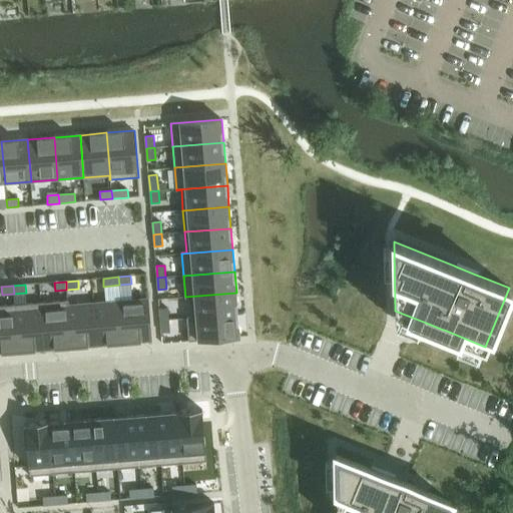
[(236,293),(185,297),(185,298),(190,298),(191,317),(186,318),(186,319),(237,315),(236,293)]
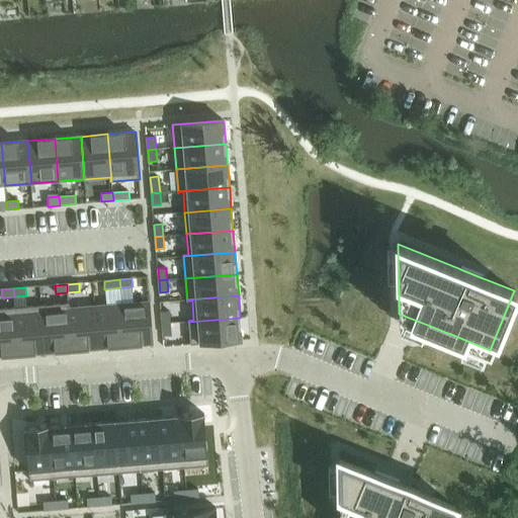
[(150,301),(121,304),(125,347),(153,344),(150,301)]
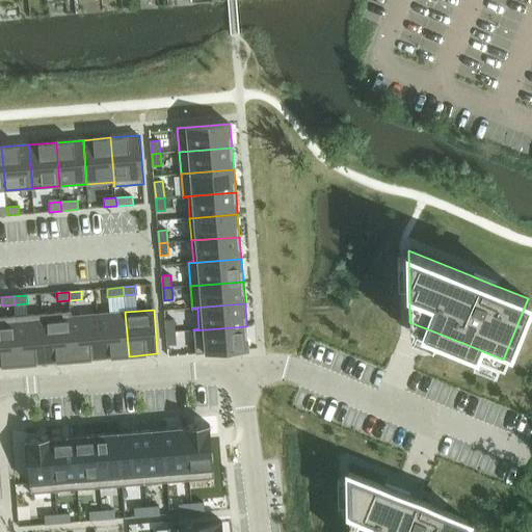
[(70,312),(43,314),(47,363),(74,361),(70,312)]
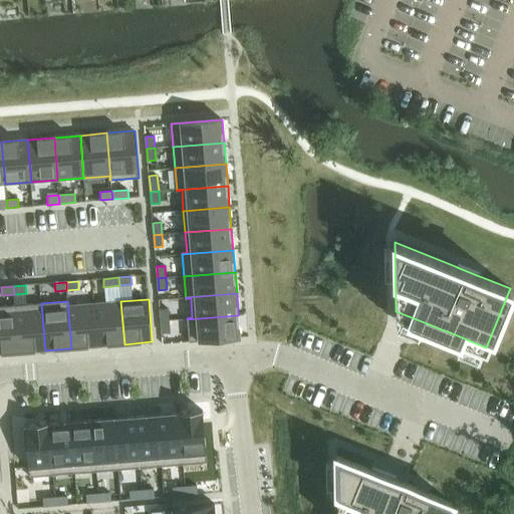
[(68,301),(67,301),(71,348),(97,346),(94,303),(69,306),(68,301)]
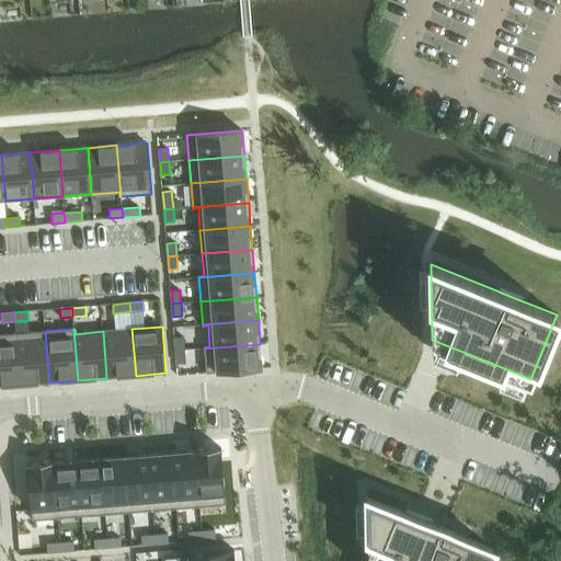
[(132,329),(103,331),(106,378),(136,376),(132,329)]
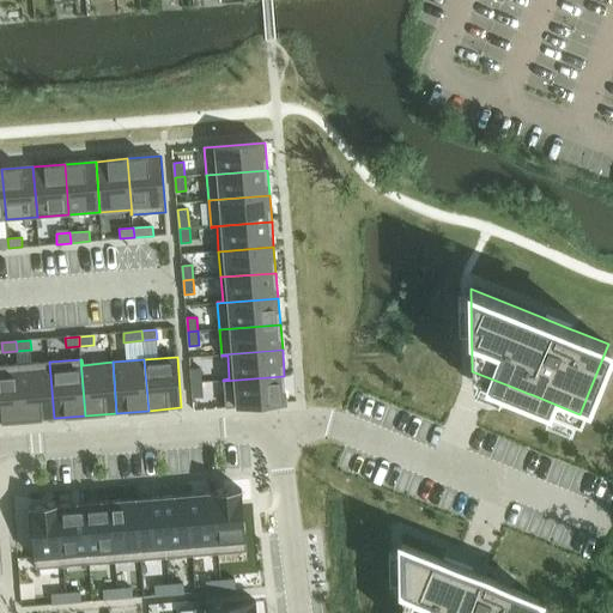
[(49,362),(18,364),(23,420),(54,418),(49,362)]
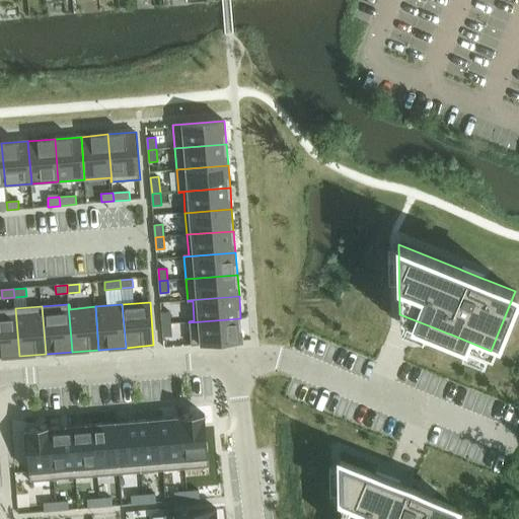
[(15,308),(0,309),(0,357),(19,356),(15,308)]
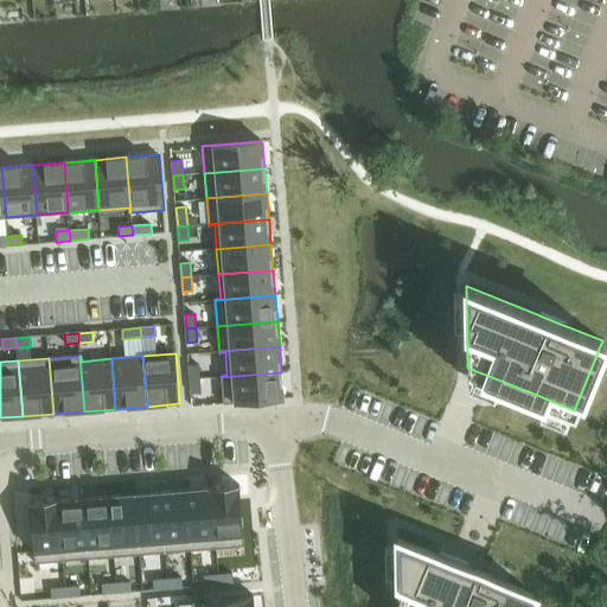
[(198,365),(189,365),(190,379),(199,378),(198,365)]
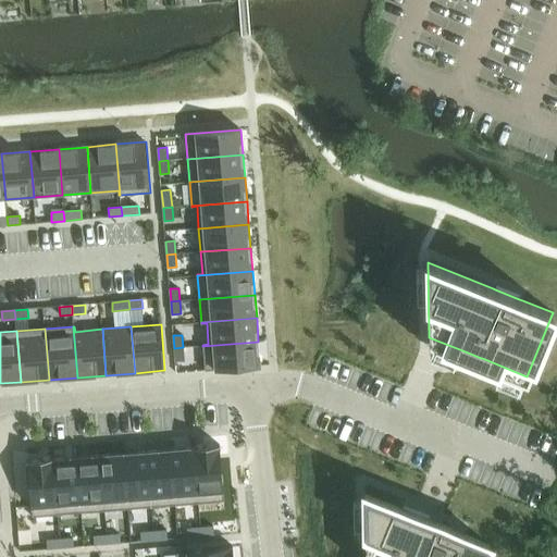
[(258,342),(202,346),(205,370),(260,366),(258,342)]
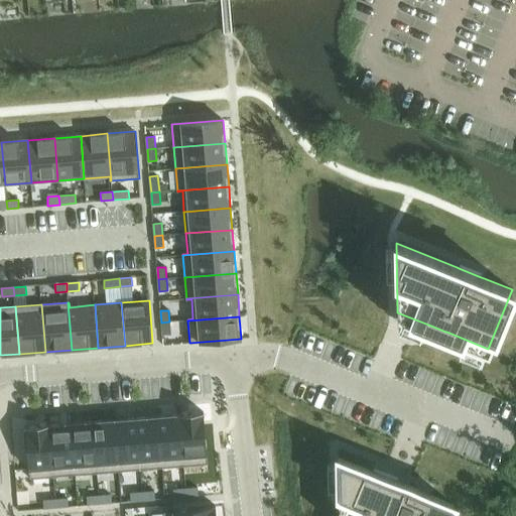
[(169,321),(161,323),(162,335),(170,334),(169,321)]
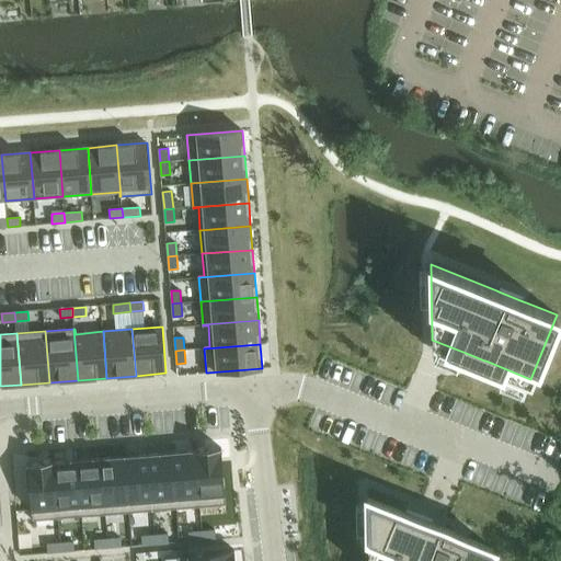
[(221,448),(195,450),(199,506),(226,504),(221,448)]
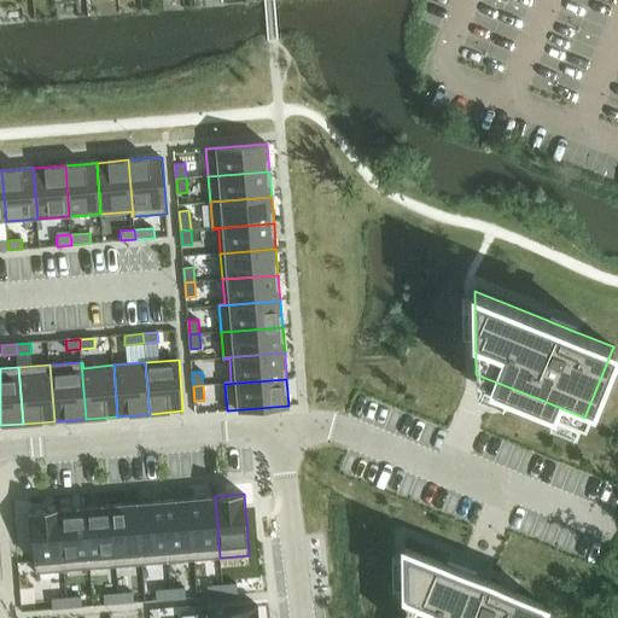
[(214,497),(190,499),(194,560),(220,558),(215,496),(214,496),(214,497)]
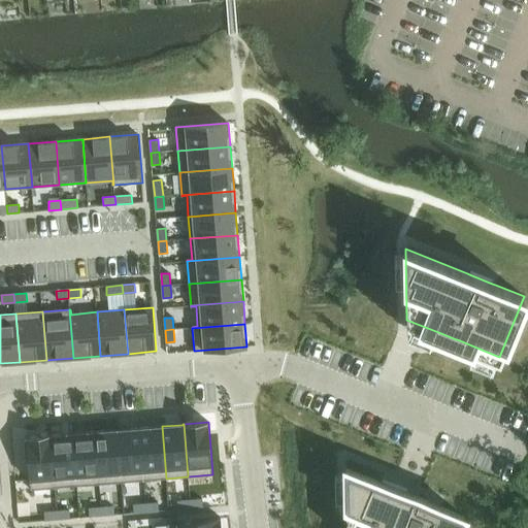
[(162,426),(139,428),(143,481),(166,479),(162,426)]
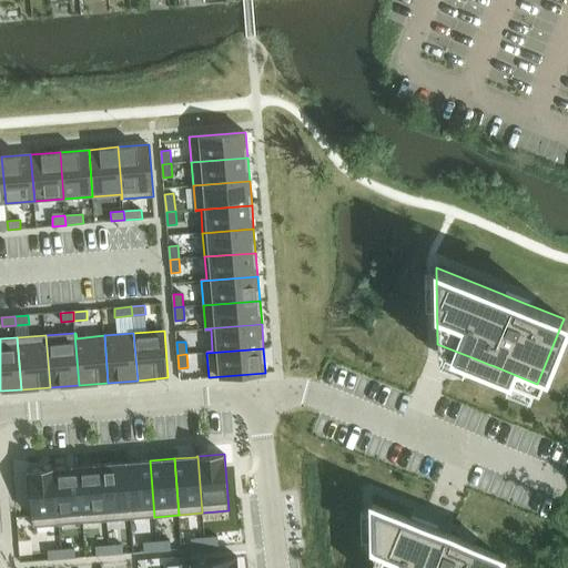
[(150,460),(127,463),(131,519),(154,517),(150,460)]
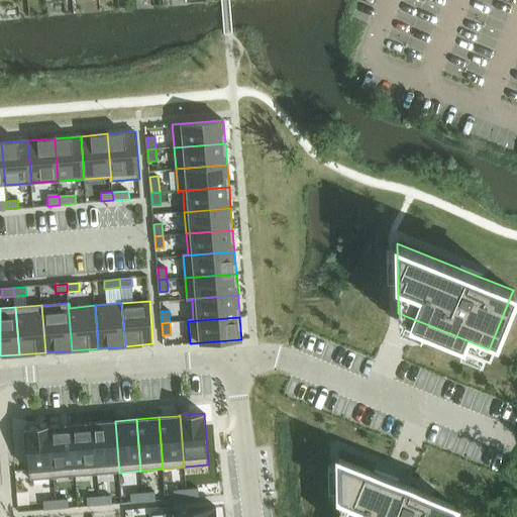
[(115,421),(93,423),(97,474),(119,473),(115,421)]
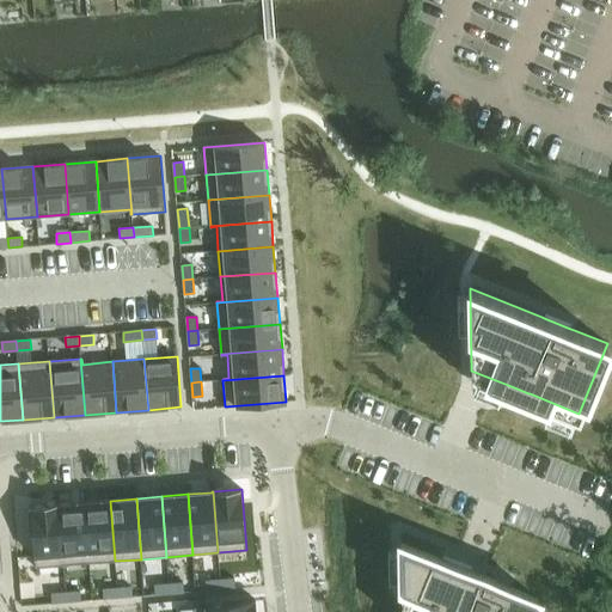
[(110,501),(85,502),(90,563),(115,561),(110,501)]
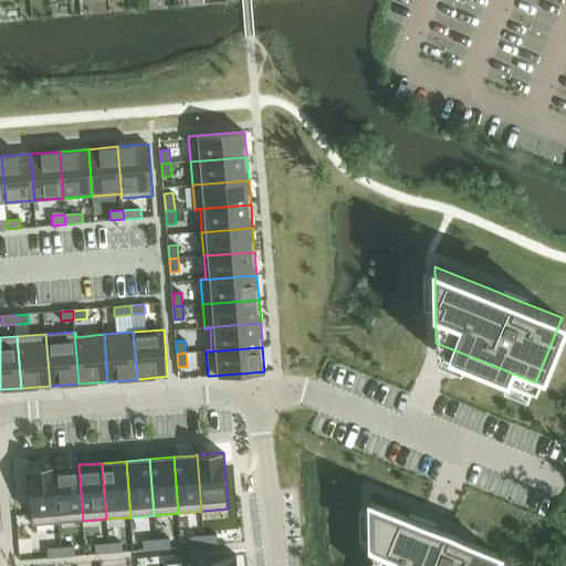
[(55,465),(54,465),(59,523),(83,521),(79,464),(55,467),(55,465)]
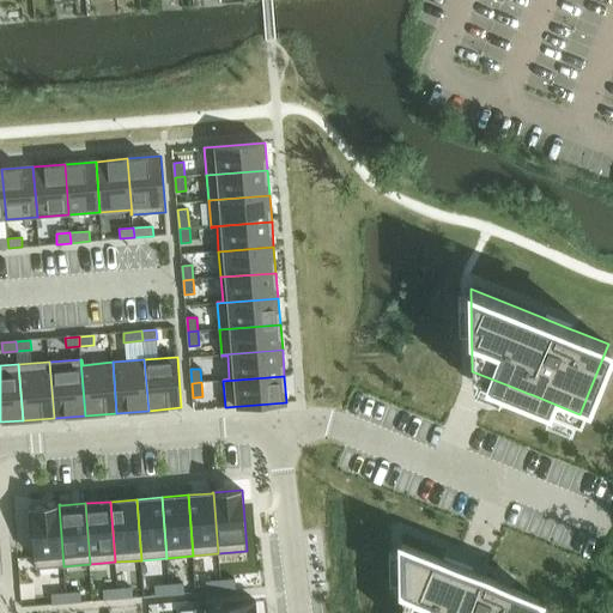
[(59,504),(30,507),(35,569),(64,566),(59,504)]
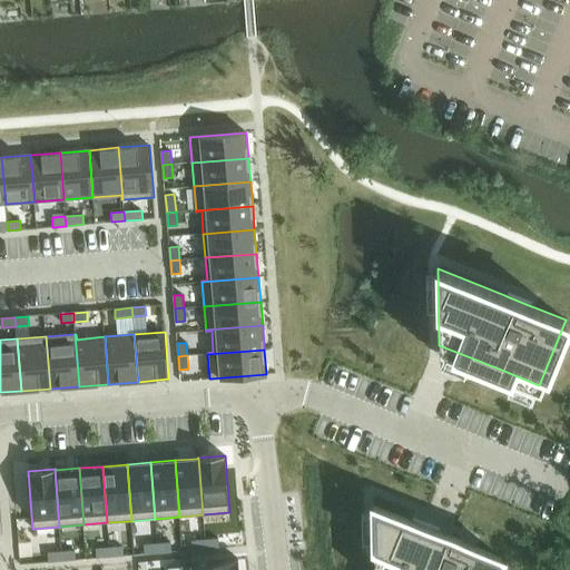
[(426,528),(373,507),(374,556),(374,569),(495,569),(501,558),(475,548),(426,528)]
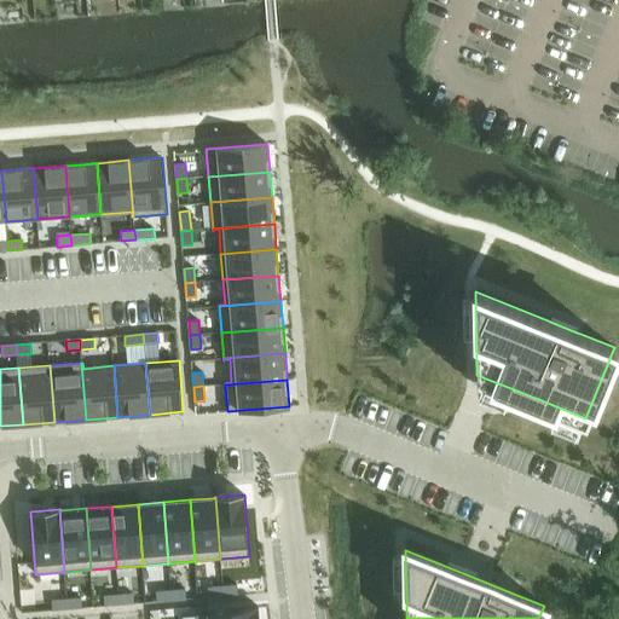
[(237,585),(223,586),(224,596),(238,595),(237,585)]
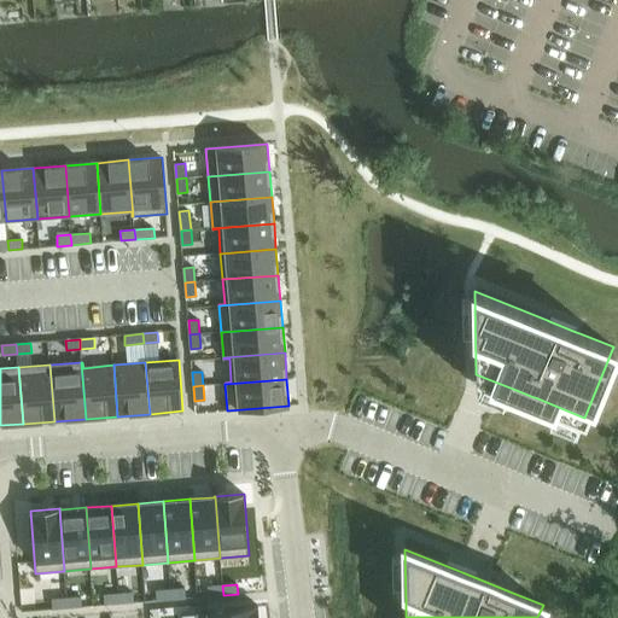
[(222,586),(208,587),(209,596),(223,595),(222,586)]
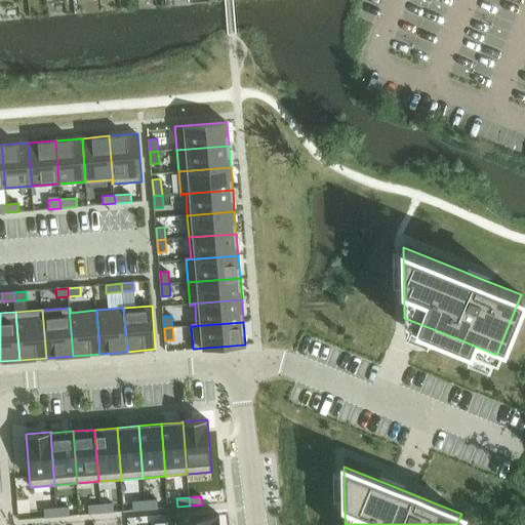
[(157,499),(145,500),(146,509),(158,508),(157,499)]
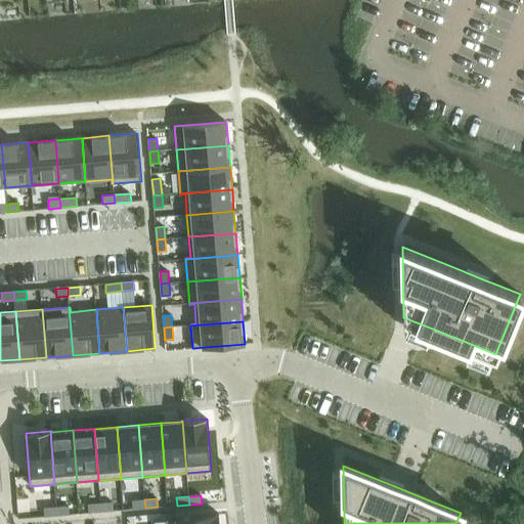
[(144,499),(132,500),(133,509),(145,508),(144,499)]
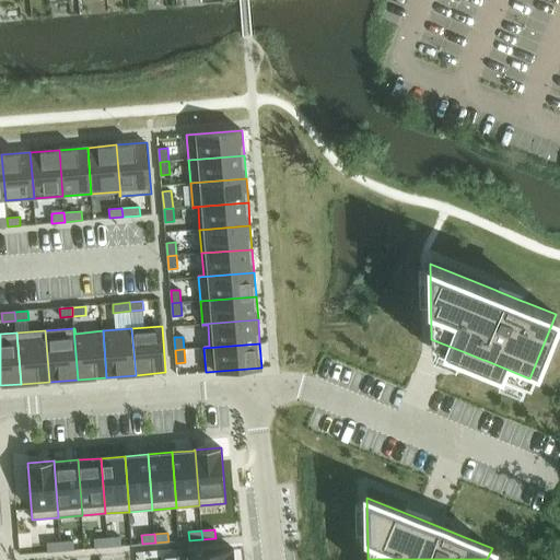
[(120,537),(107,538),(108,547),(121,546),(120,537)]
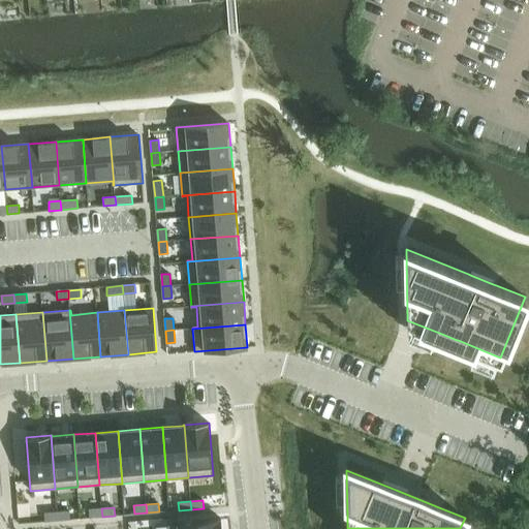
[(101,508),(89,509),(90,518),(102,517),(101,508)]
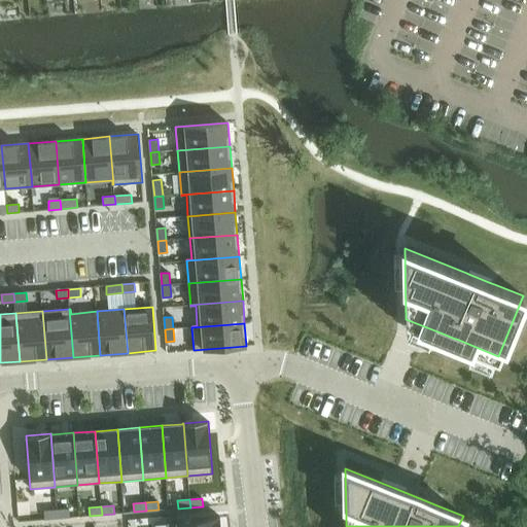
[(69,508),(57,510),(58,519),(70,518),(69,508)]
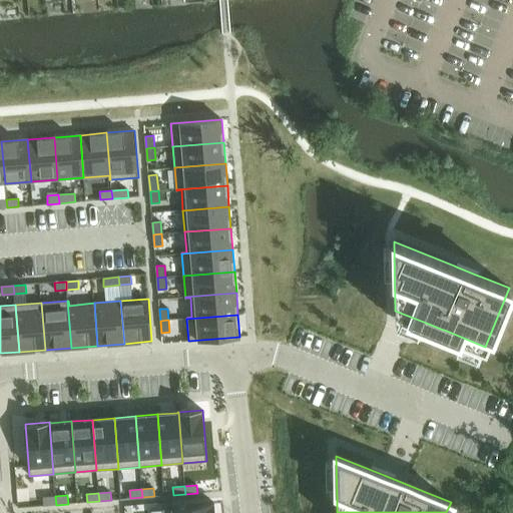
[(55,496),(43,497),(44,506),(56,505),(55,496)]
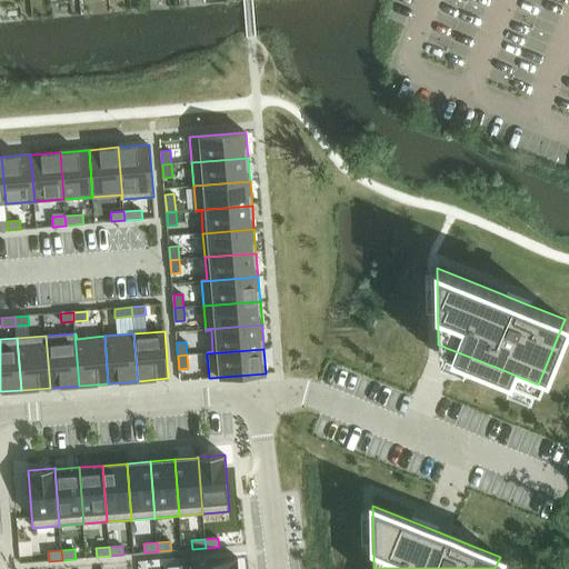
[(239,568),(238,558),(180,565),(180,568),(239,568)]
